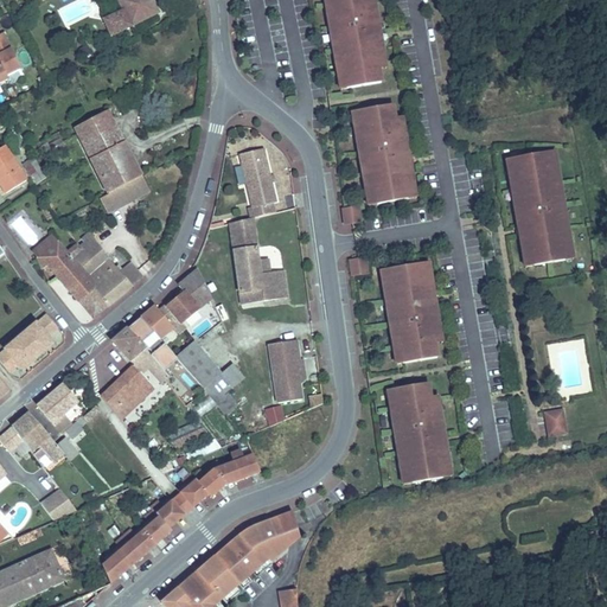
[(120,0),(129,18),(119,23),(123,32),(160,14),(152,0),(120,0)]
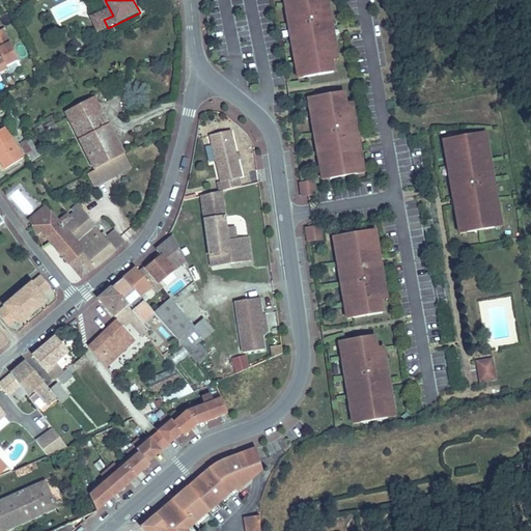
[(280,0),(283,18),(289,17),(288,11),(285,11),(283,0),(280,0)]
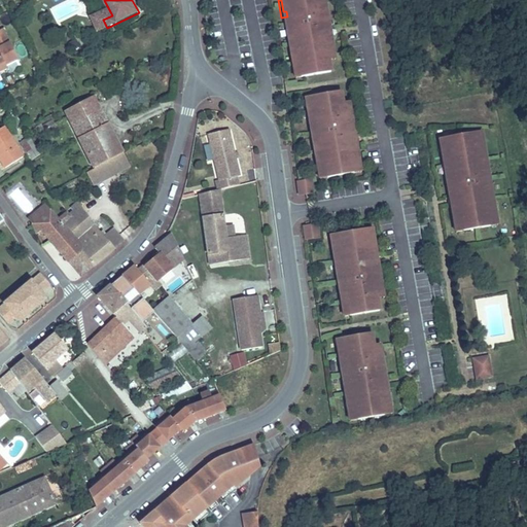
[(281,0),(283,11),(286,11),(287,16),(281,18),(286,43),(291,42),(292,48),(289,48),(292,63),(299,62),(303,82),(329,77),(326,62),(331,61),(329,55),(331,54),(329,40),(327,41),(326,36),(328,35),(323,9),(321,9),(319,0),(281,0)]
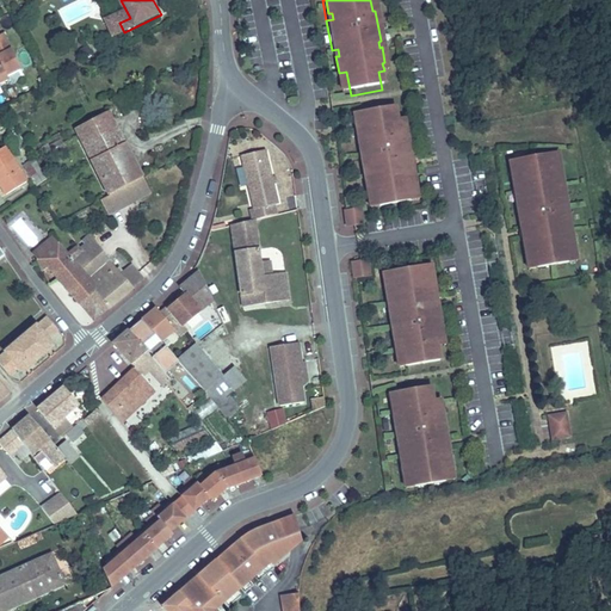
[(4,32),(0,34),(0,62),(6,75),(20,68),(4,32)]
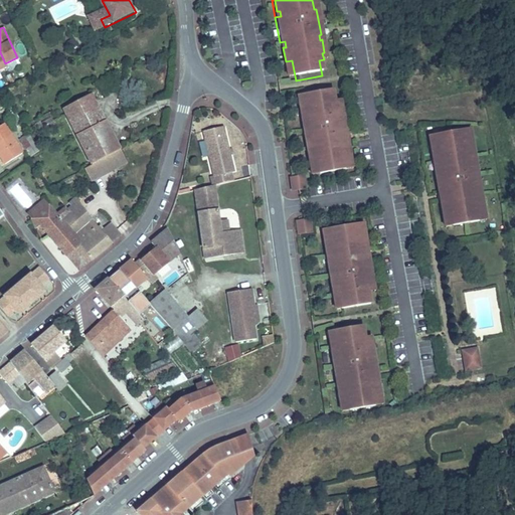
[(285,41),(280,42),(288,81),(296,80),(292,60),(286,61),(283,47),(286,47),(285,41)]
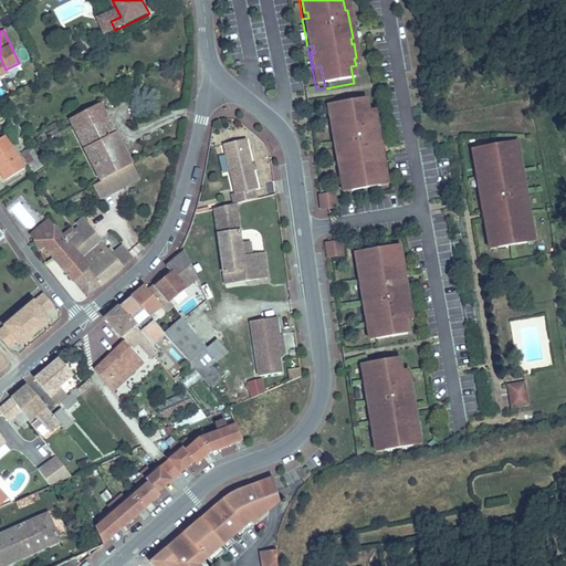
[(356,58),(354,59),(356,65),(350,66),(354,83),(360,82),(356,58)]
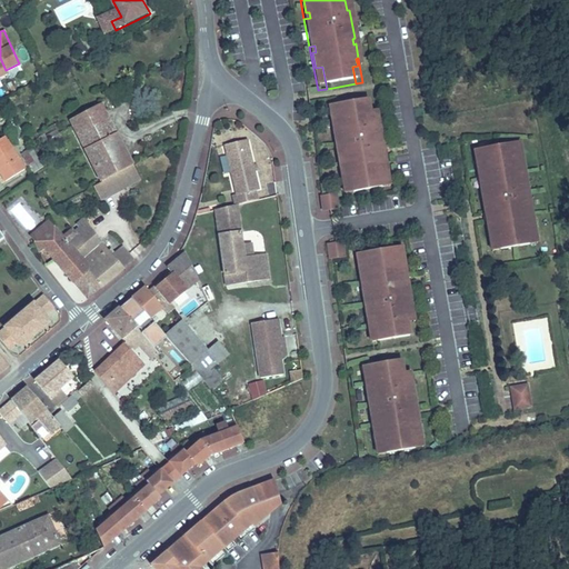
[(367,103),(335,109),(339,133),(333,135),(339,162),(345,161),(346,167),(342,168),(348,191),(353,190),(355,197),(382,191),(381,186),(387,183),(381,155),(383,153),(378,126),(376,127),(375,119),(370,120),(369,116),(367,103)]
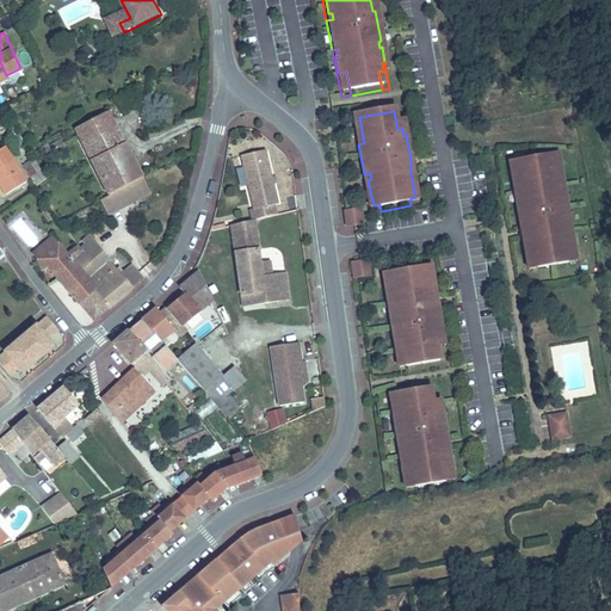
[(359,117),(353,118),(358,144),(364,143),(359,117)]
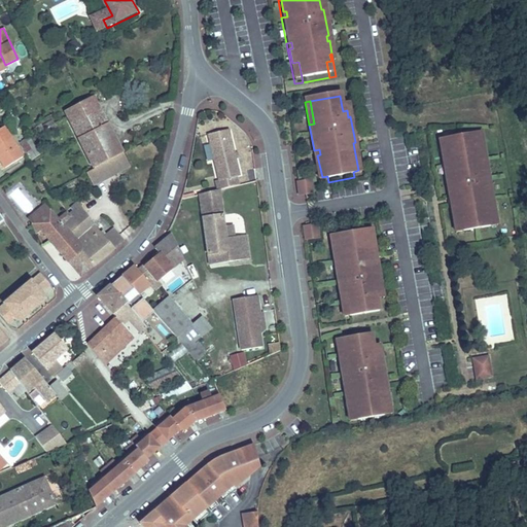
[(96,116),(90,103),(61,119),(68,132),(96,116)]
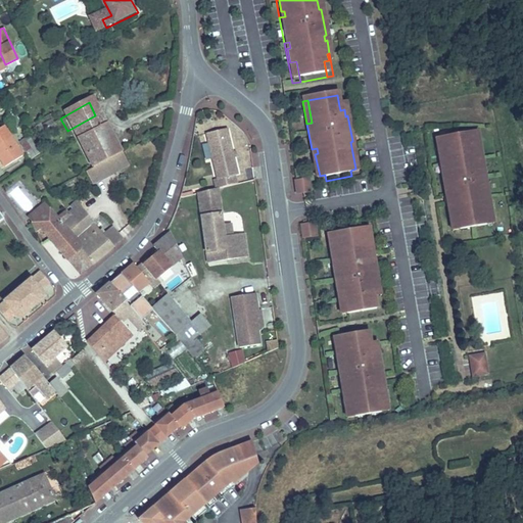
[(346,105),(339,106),(340,110),(344,109),(345,116),(347,115),(346,105)]
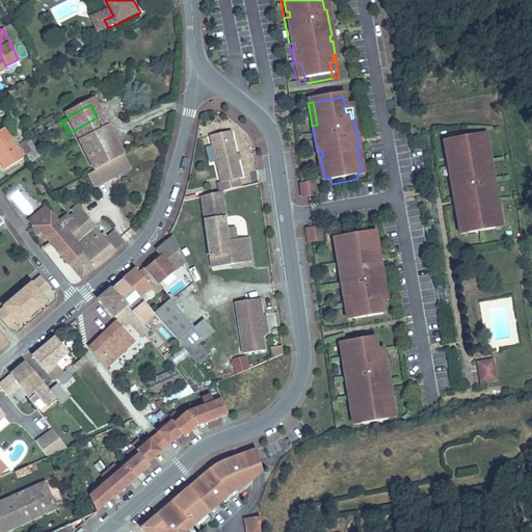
[(69,133),(90,175),(91,175),(105,167),(120,160),(97,117),(69,133)]
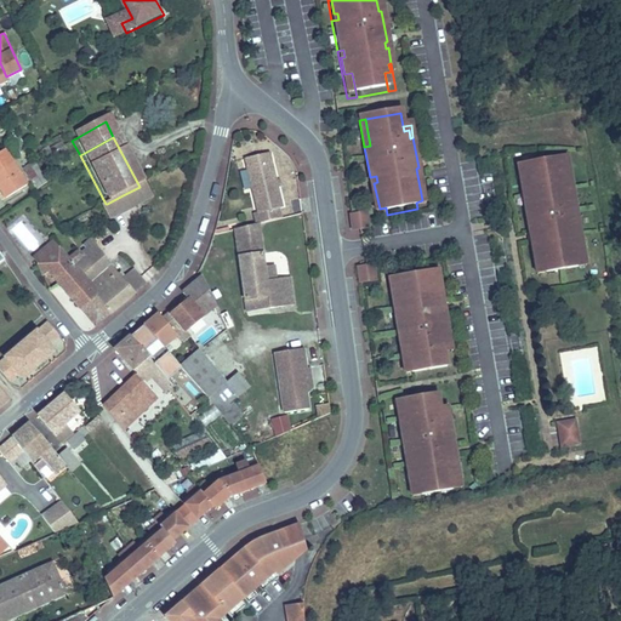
[(0,189),(4,197),(23,184),(3,152),(0,152),(0,189)]
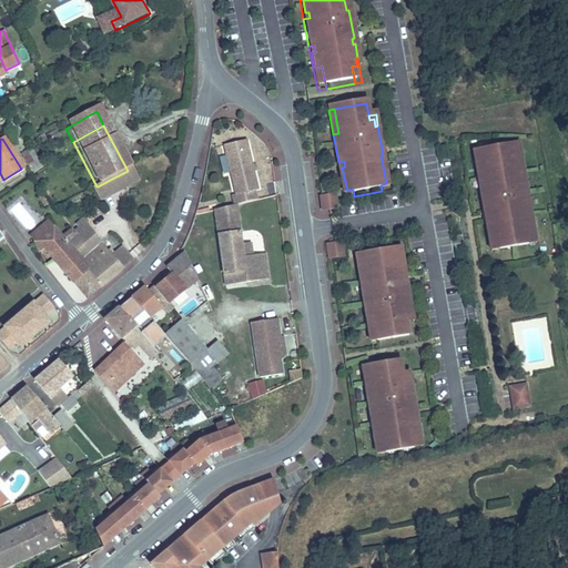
[(232,198),(234,206),(237,205),(256,200),(254,191),(257,190),(245,140),(223,145),(236,196),(232,198)]
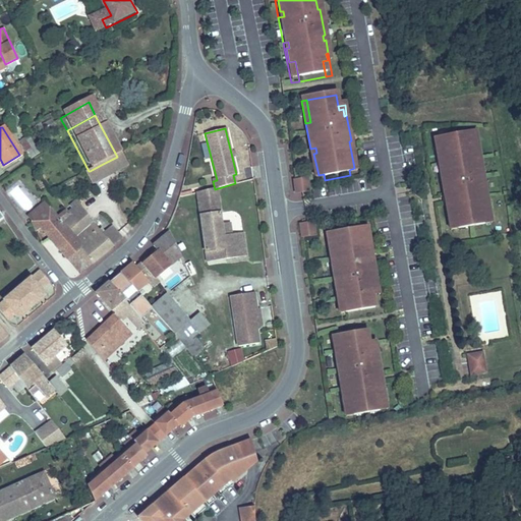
[(475,131),(467,132),(469,138),(474,137),(478,160),(475,161),(476,165),(481,164),(475,131)]
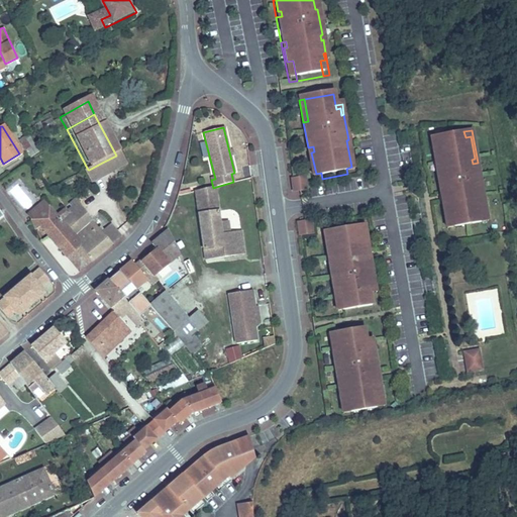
[(463,131),(438,136),(439,142),(434,144),(440,171),(438,172),(443,197),(445,196),(451,223),(455,222),(456,228),(482,223),(481,218),(486,217),(482,194),(480,194),(479,189),(484,188),(478,163),(473,164),(472,160),(475,159),(471,136),(466,137),(463,131)]
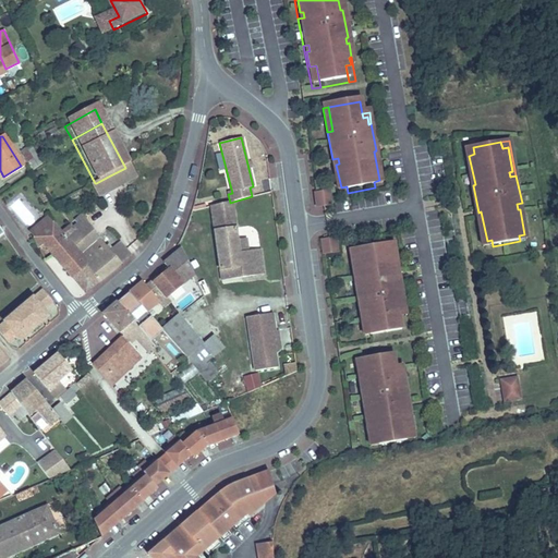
[(21,150),(32,169),(41,164),(29,145),(21,150)]
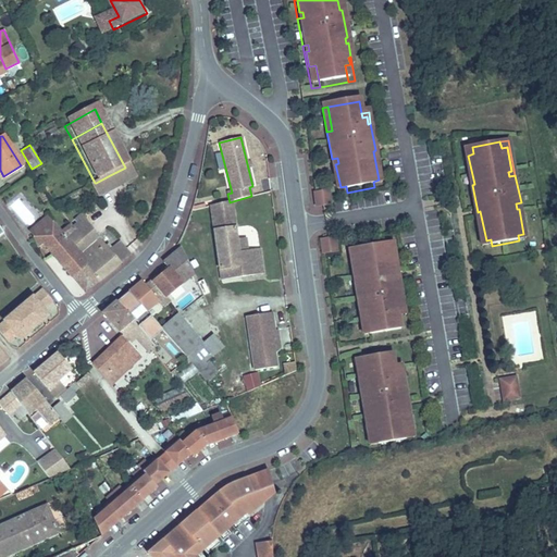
[(472,185),(474,184),(468,156),(473,153),(472,147),(465,149),(472,185)]
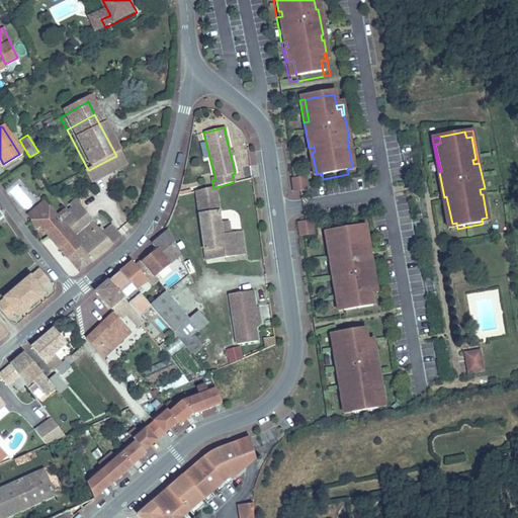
[(349,140),(347,141),(352,167),(347,169),(349,174),(356,173),(349,140)]
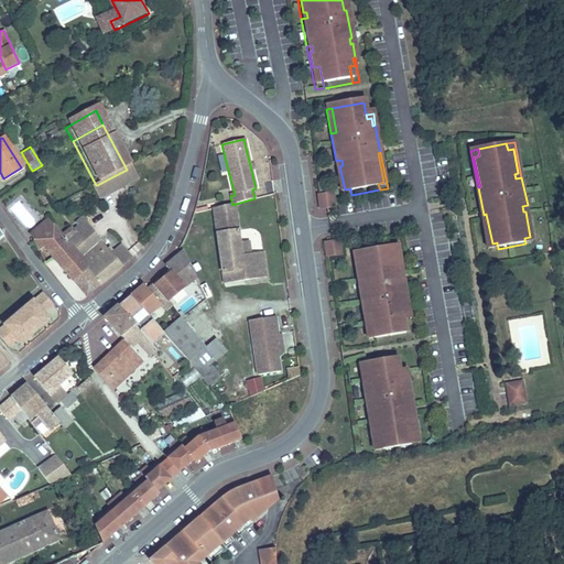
[(342,160),(336,161),(344,197),(351,195),(350,188),(345,190),(339,166),(343,165),(342,160)]
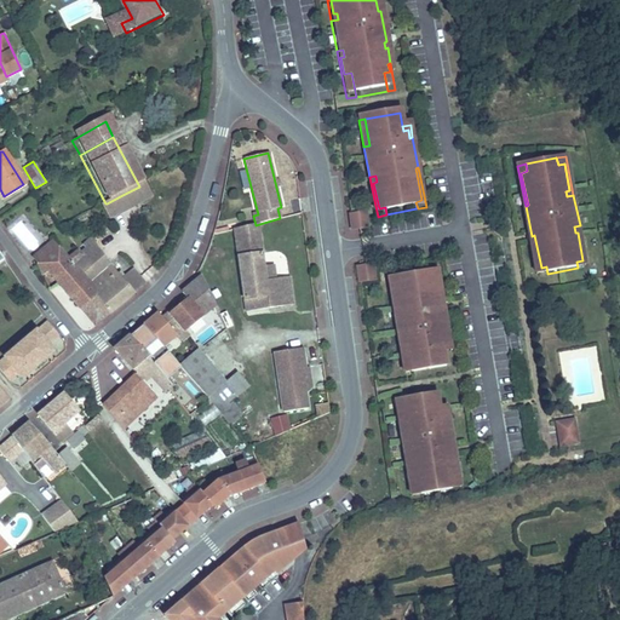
[(148,202),(139,187),(122,195),(131,212),(148,202)]
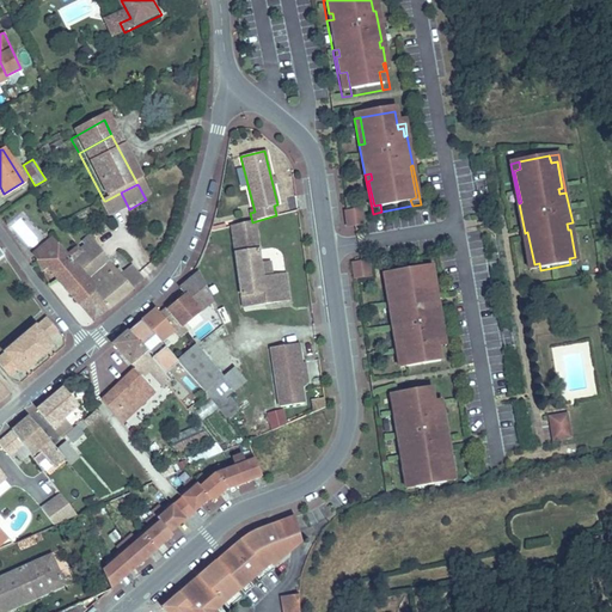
[(129,209),(121,193),(105,201),(114,216),(129,209)]
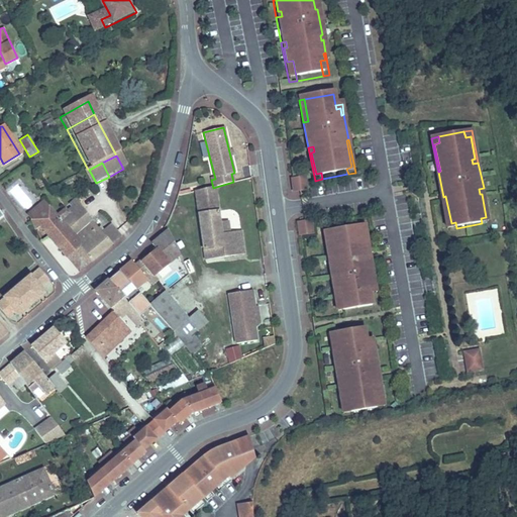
[(96,183),(89,170),(88,170),(82,173),(88,187),(96,183)]
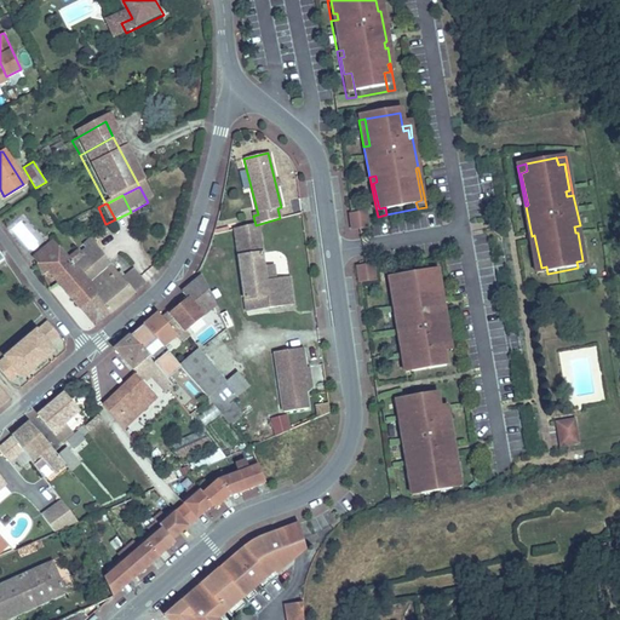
[(367,211),(348,212),(348,231),(368,231),(367,211)]
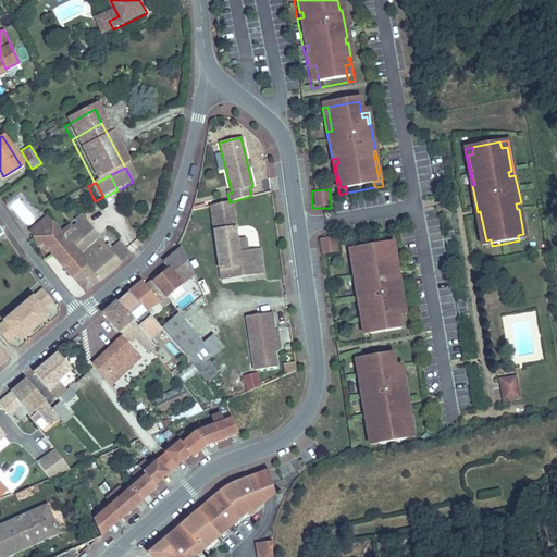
[(238,242),(233,201),(230,202),(209,209),(219,269),(242,265),(244,275),(261,272),(258,251),(252,252),(240,254),(238,242)]
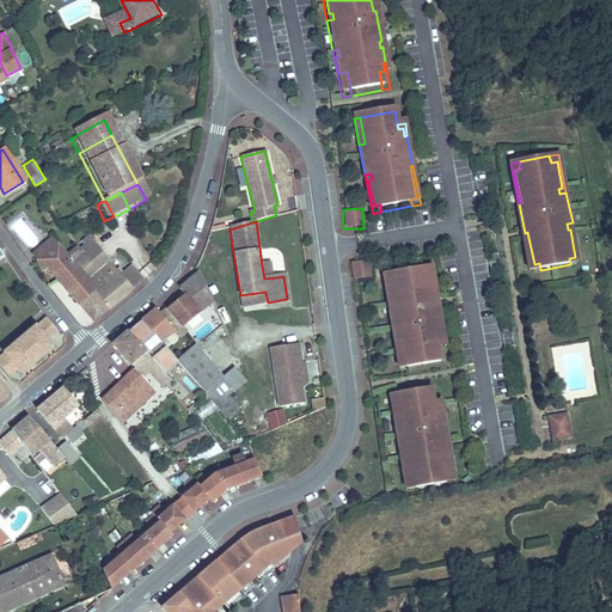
[(573,222),(567,224),(568,230),(570,230),(575,257),(569,258),(570,264),(580,263),(573,222)]
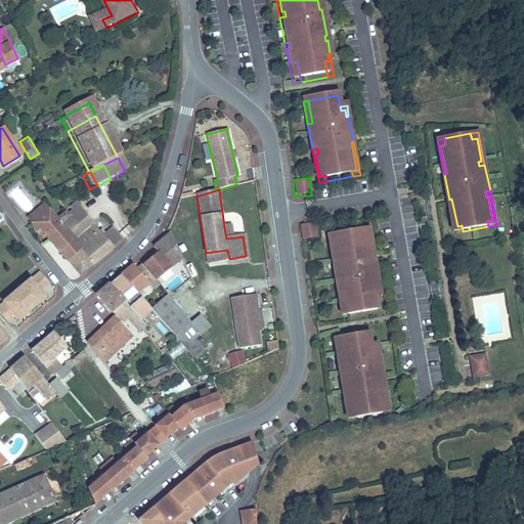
[(451,199),(449,200),(455,233),(463,231),(462,225),(457,226),(451,199)]
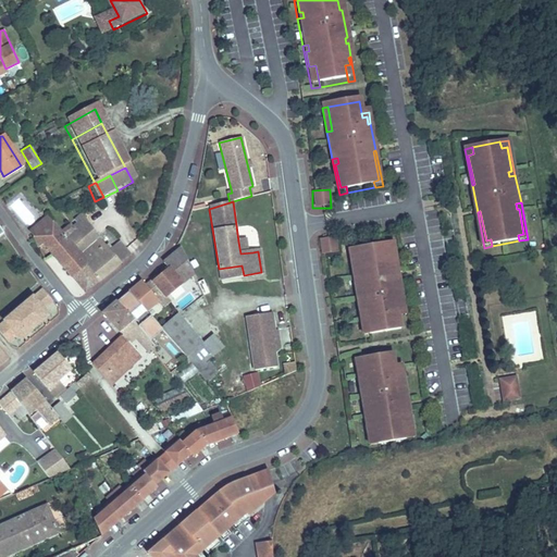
[(96,279),(128,251),(118,237),(108,246),(81,215),(74,221),(77,226),(62,238),(74,252),(87,242),(96,254),(83,263),(96,279)]
